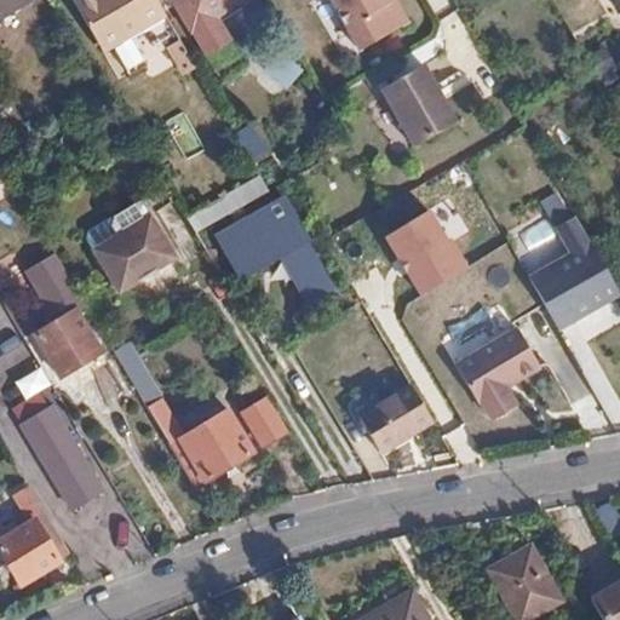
[(0,0),(0,22),(35,0),(0,0)]
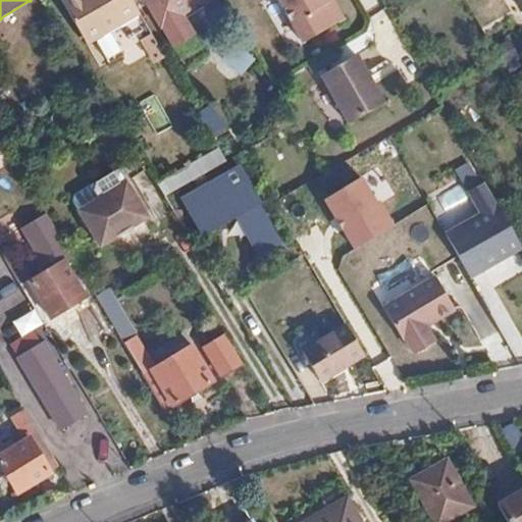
[(165,55),(132,0),(80,0),(66,8),(90,48),(134,20),(157,60),(165,55)]
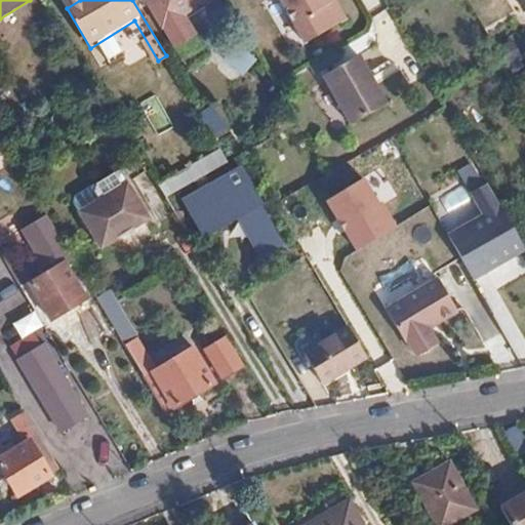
[(206,0),(146,0),(175,48),(196,36),(183,14),(206,0)]
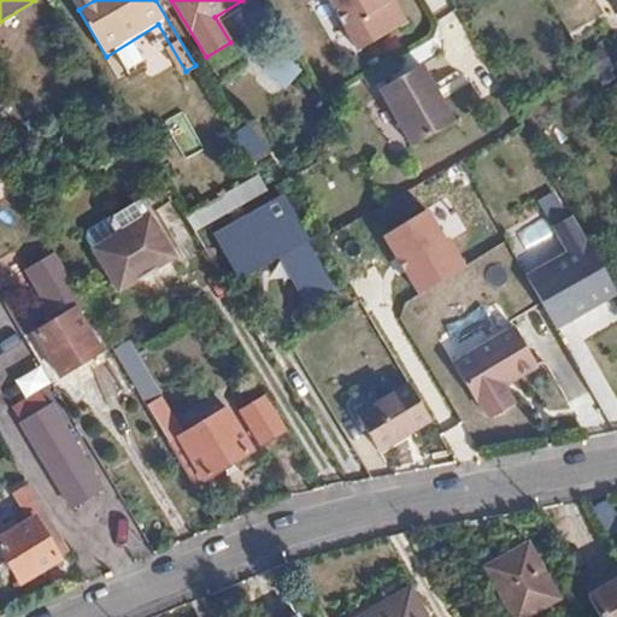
[(388,4),(386,0),(329,0),(358,51),(401,27),(404,16),(395,1),(388,4)]
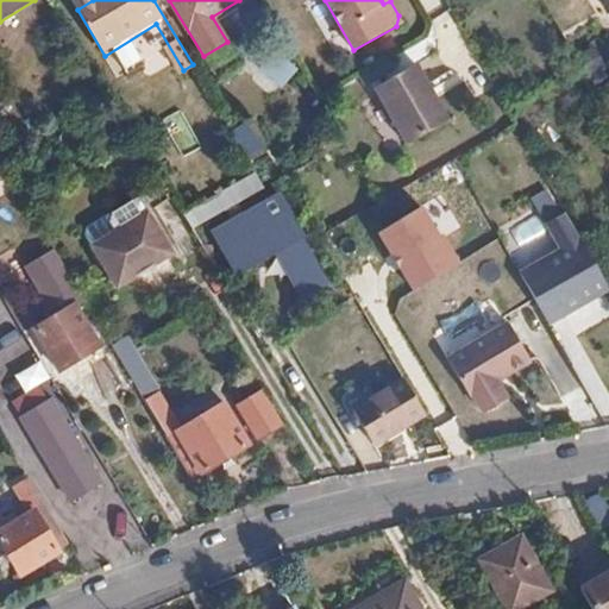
[(275,46),(256,63),(275,86),(294,69),(275,46)]
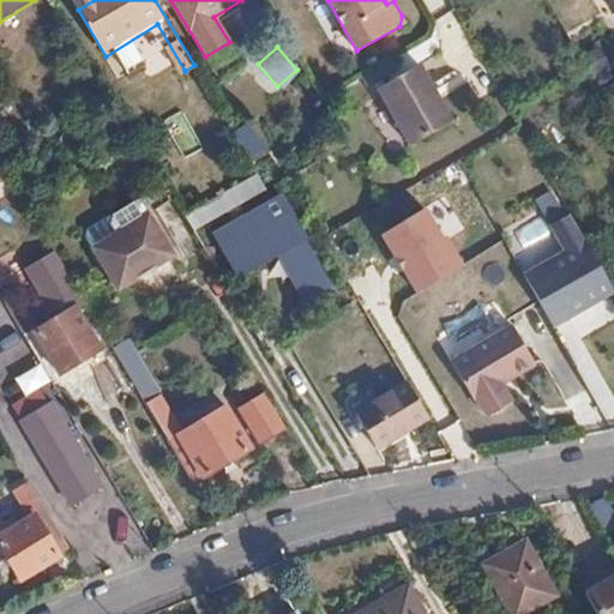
[(453,125),(420,66),(379,88),(411,146),(453,125)]
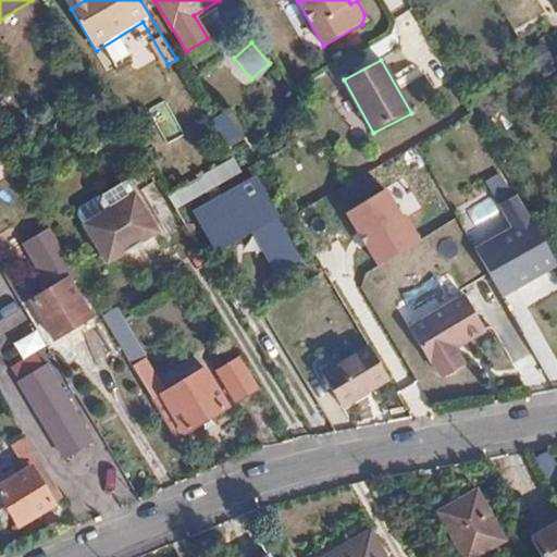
[(146,108),(162,141),(180,133),(164,99),(146,108)]
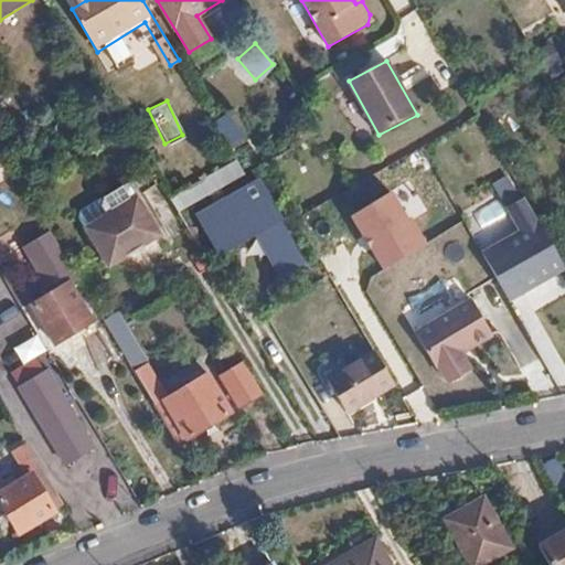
[(232,147),(244,137),(223,114),(212,124),(232,147)]
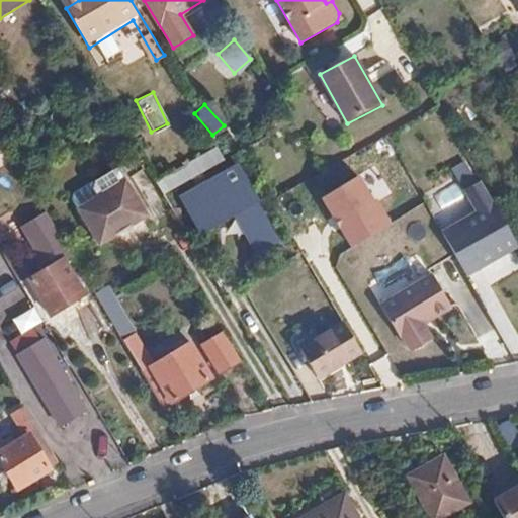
[(160,193),(223,159),(214,145),(152,179),(160,193)]
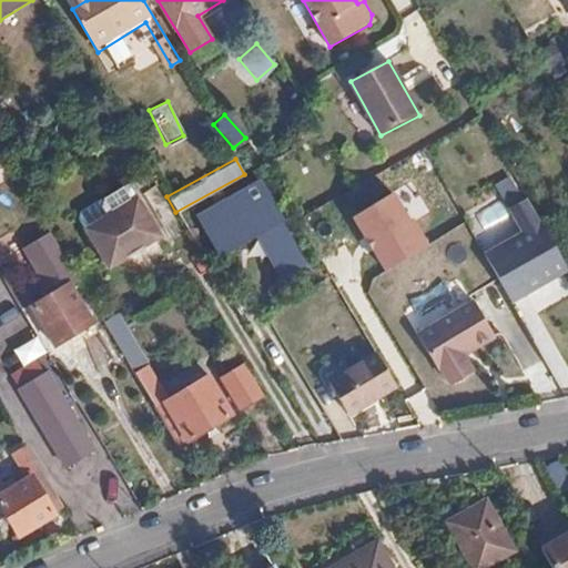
[(159,236),(125,183),(102,195),(98,205),(105,215),(83,227),(105,265),(159,236)]
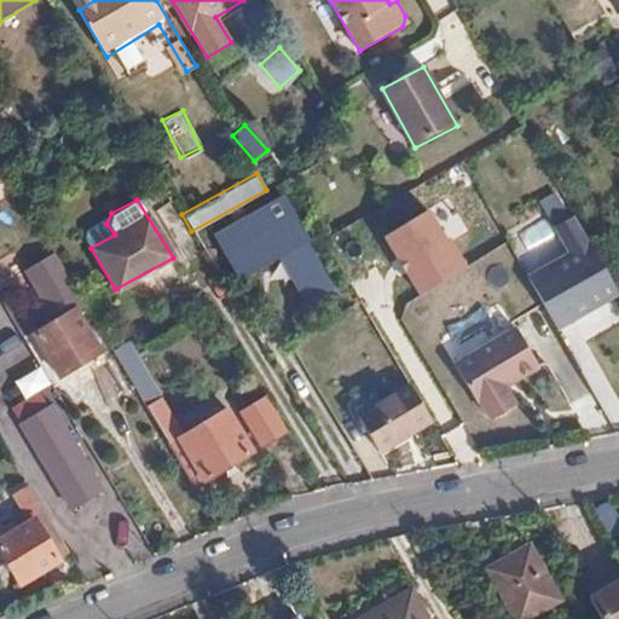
[(273,225),(262,208),(241,220),(250,237),(230,249),(242,272),(308,236),(295,214),(273,225)]
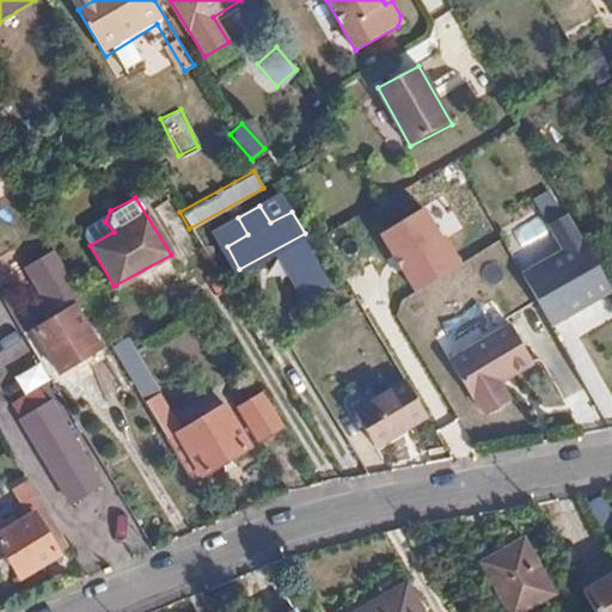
[(556,252),(515,270),(540,325),(604,298),(565,210),(543,221),(556,252)]
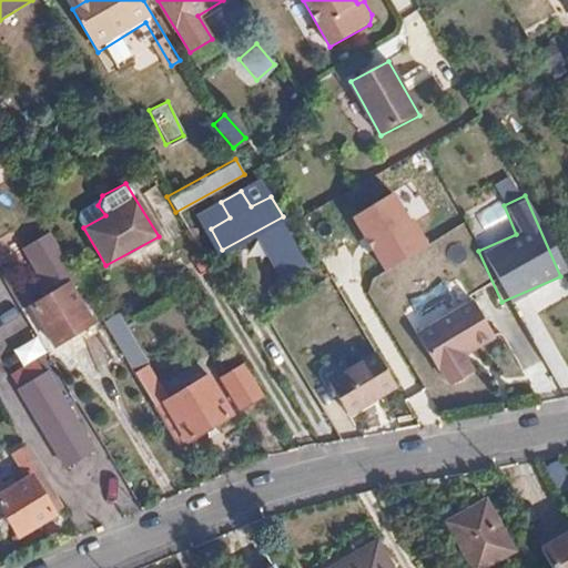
[(535,288),(545,306),(566,293),(556,276),(535,288)]
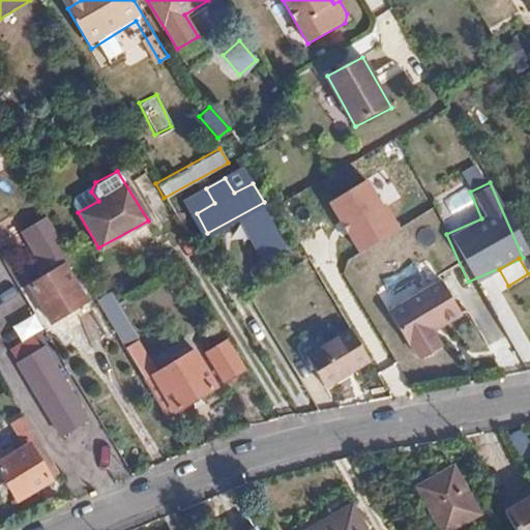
[(89,305),(67,268),(34,288),(55,324),(89,305)]
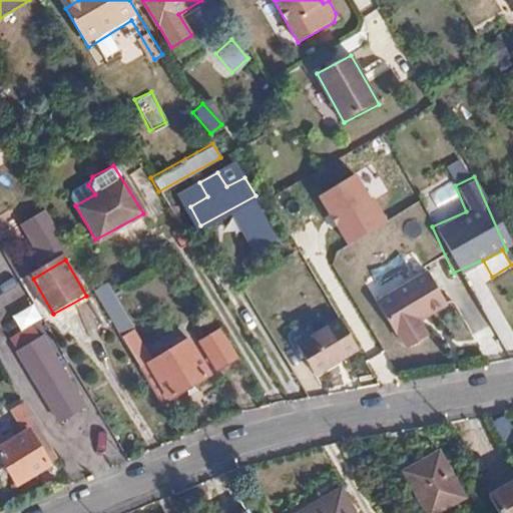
[(428,272),(377,301),(396,333),(398,332),(404,342),(425,331),(419,320),(447,304),(428,272)]
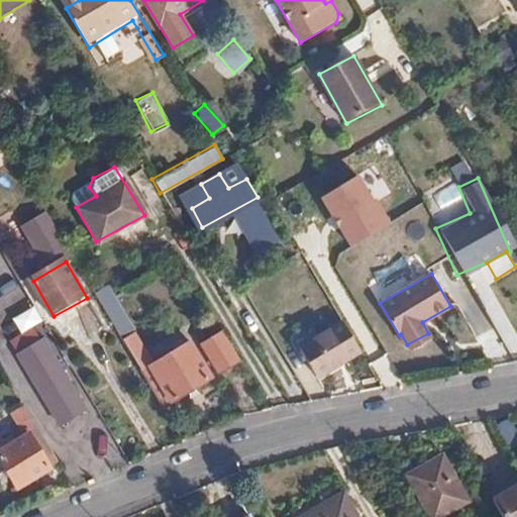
[(106,286),(94,293),(120,337),(133,330),(106,286)]
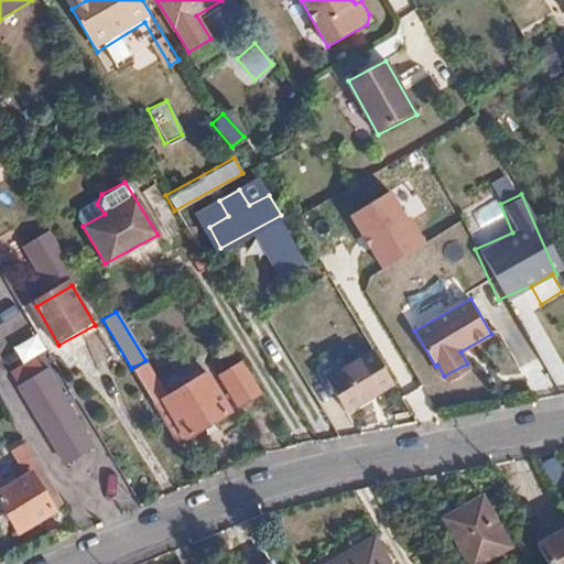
[(347,405),(392,380),(375,349),(328,376),(347,405)]
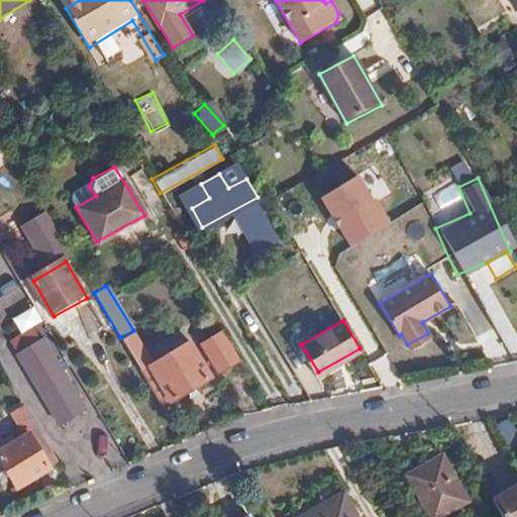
[(22,338),(18,332),(8,339),(12,345),(17,342),(23,352),(19,354),(62,423),(87,409),(46,339),(43,339),(37,329),(22,338)]
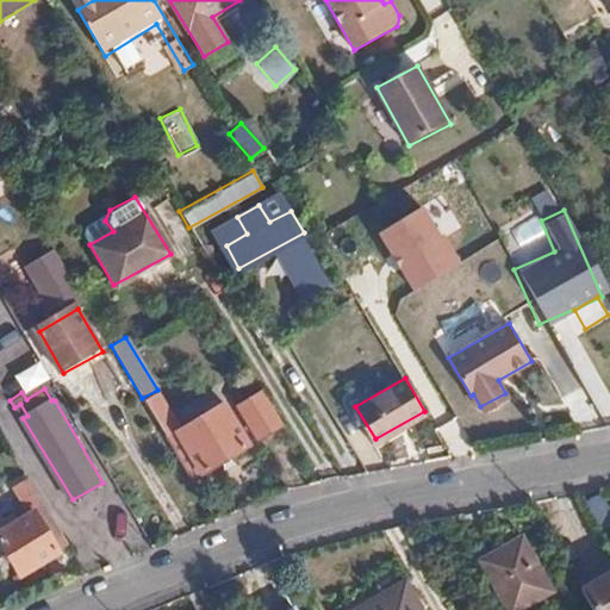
[(157,390),(142,398),(190,478),(249,442),(224,400),(180,427),(157,390)]
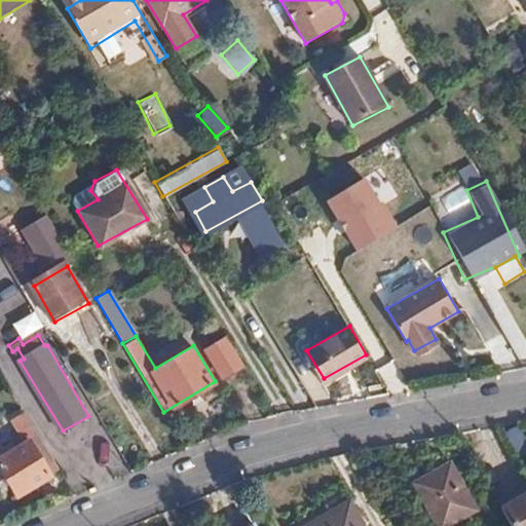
[(241,366),(225,338),(207,349),(224,377),(241,366)]
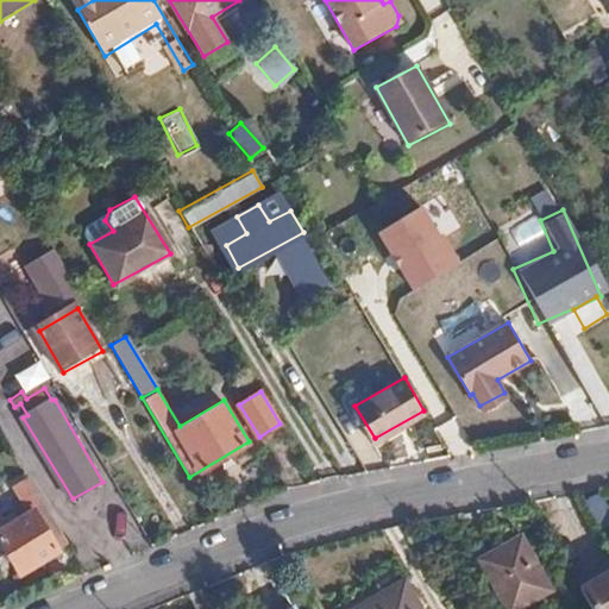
[(57,547),(70,541),(31,476),(16,484),(32,510),(0,528),(0,537),(20,572),(58,551),(57,547)]
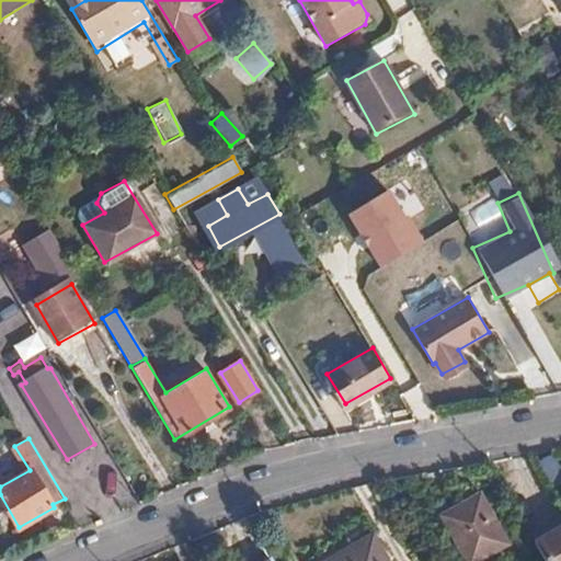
[(505,540),(481,493),(445,513),(470,559),(505,540)]
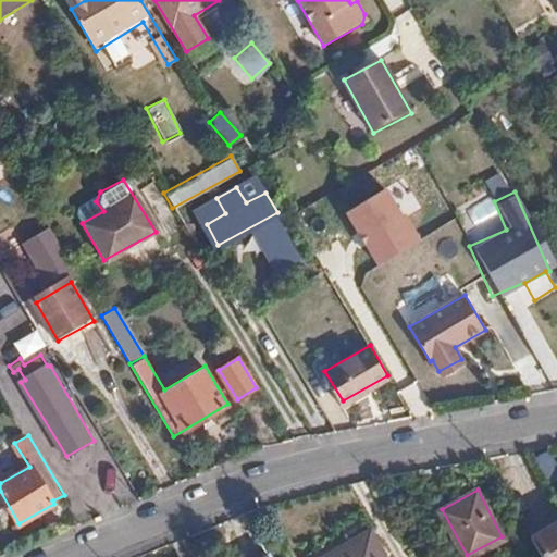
[(556,556),(556,521),(531,539),(541,556),(556,556)]
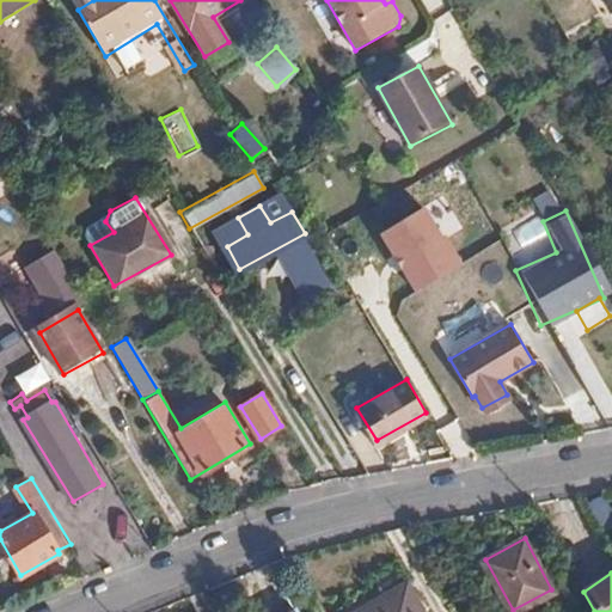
[(421,611),(404,586),(361,611),(421,611)]
